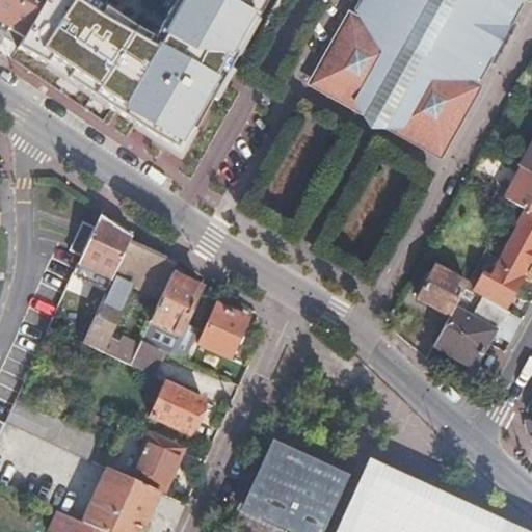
[(0,0),(0,24),(23,37),(44,0),(0,0)]
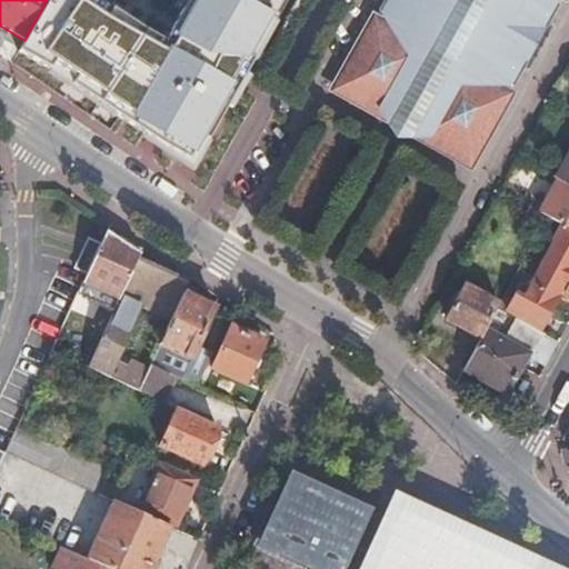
[(187,0),(177,19),(198,31),(192,40),(181,33),(175,48),(142,30),(111,9),(106,16),(88,5),(91,0),(47,0),(25,40),(17,53),(49,70),(52,66),(73,79),(70,86),(195,168),(253,61),(246,57),(268,18),(275,22),(286,0),(187,0)]
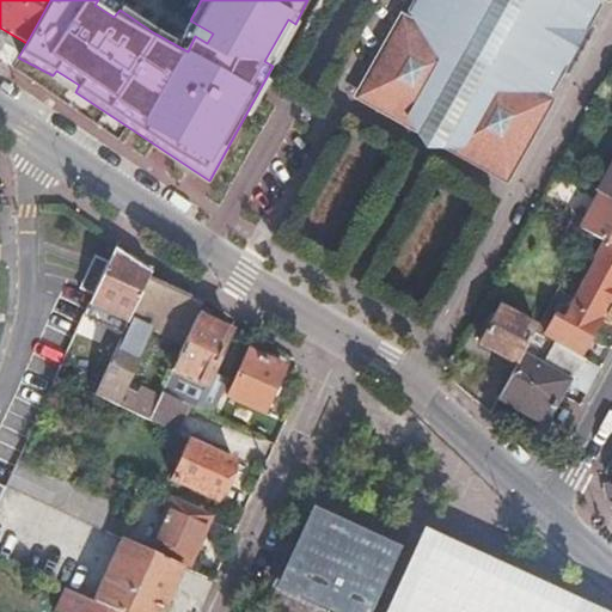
[(424,0),(411,25),(402,20),(359,96),(415,128),(418,121),(451,139),(448,146),(503,176),(546,104),(538,99),(555,71),(567,78),(593,30),(582,24),(595,0),(424,0)]
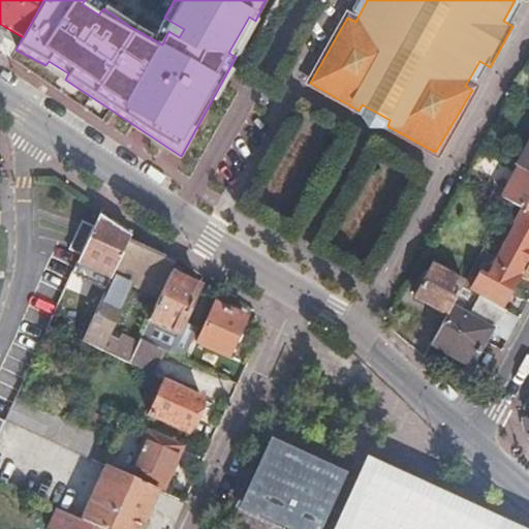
[(528,173),(528,151),(520,167),(528,173)]
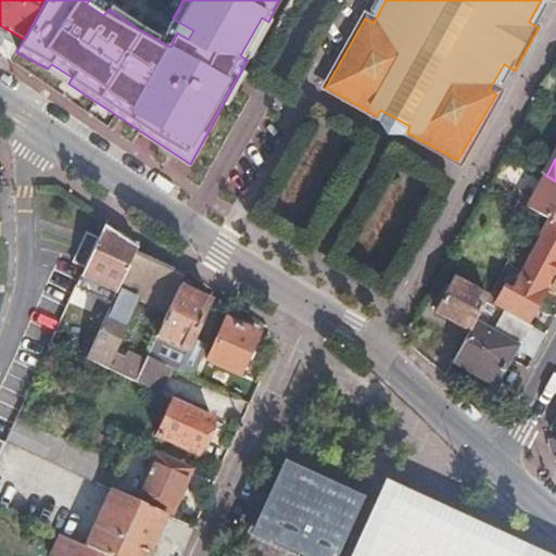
[(544,175),(527,206),(533,210),(548,218),(555,222),(555,181),(546,176),(544,175)]
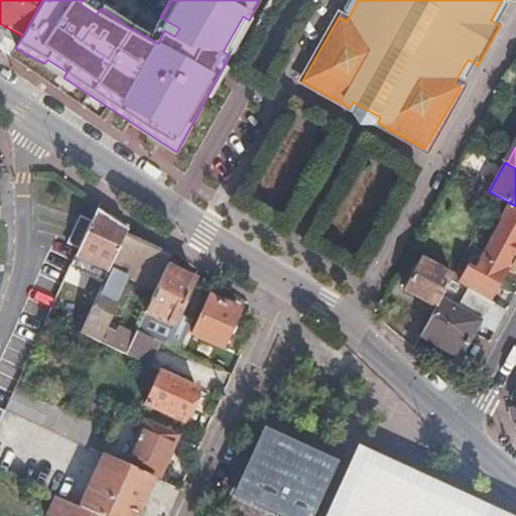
[(485,247),(506,259),(515,241),(515,206),(509,203),(485,247)]
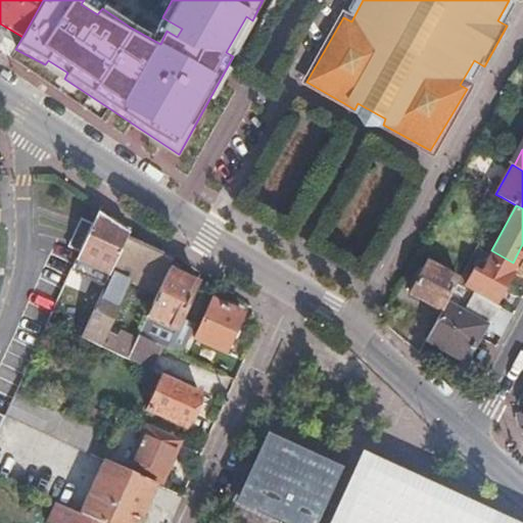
[(112,220),(99,210),(93,223),(81,249),(78,257),(110,273),(110,272),(127,238),(130,232),(112,220)]
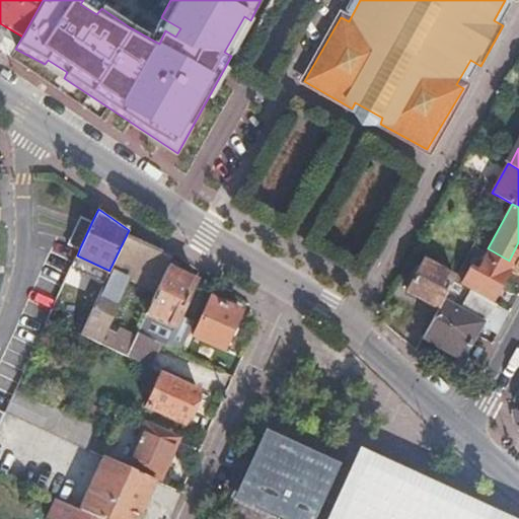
[(80,247),(92,221),(81,216),(69,242),(80,247)]
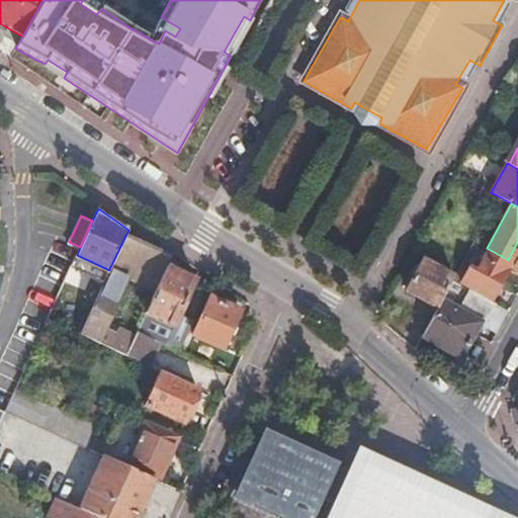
[(145,245),(125,236),(109,269),(156,290),(167,266),(171,257),(145,245)]
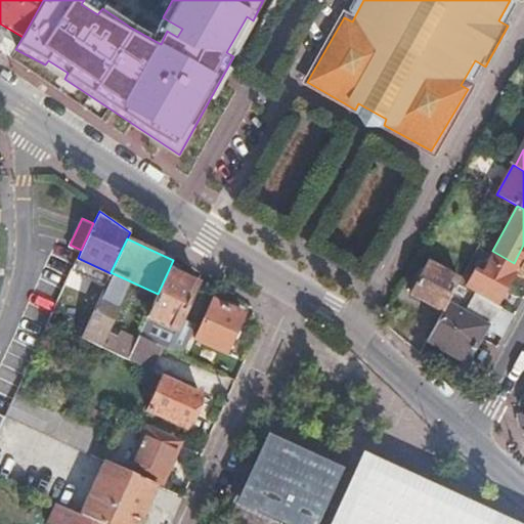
[(501,286),(514,263),(492,251),(479,274),(474,270),(468,280),(461,276),(459,280),(456,284),(466,288),(495,304),(504,287),(501,286)]
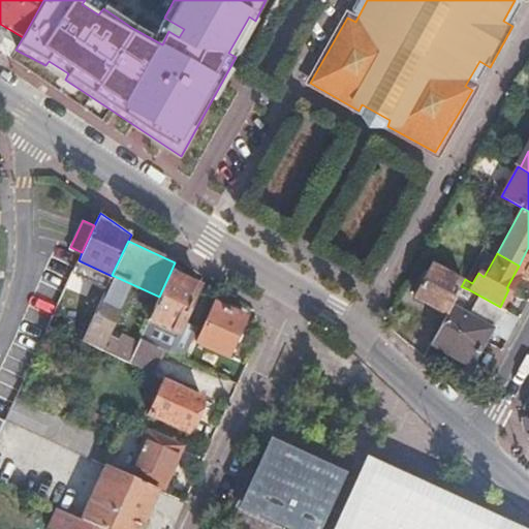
[(413,297),(446,314),(461,286),(463,283),(432,266),(413,297)]
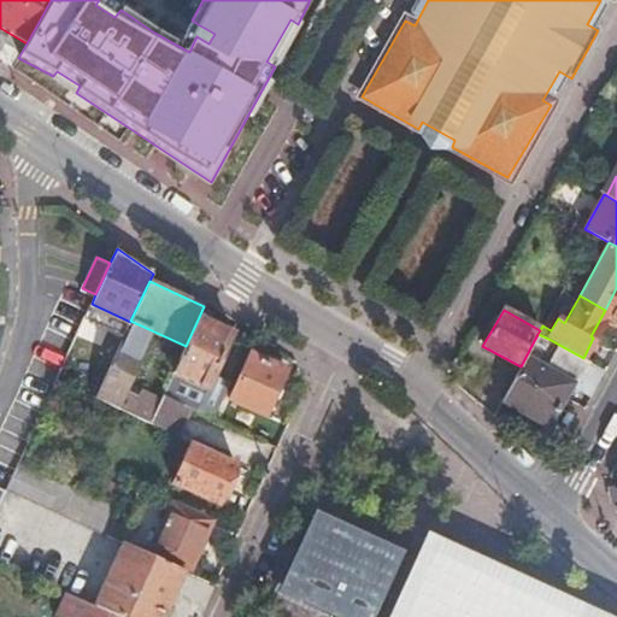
[(231,331),(199,317),(186,346),(174,371),(206,387),(210,381),(213,371),(231,331)]
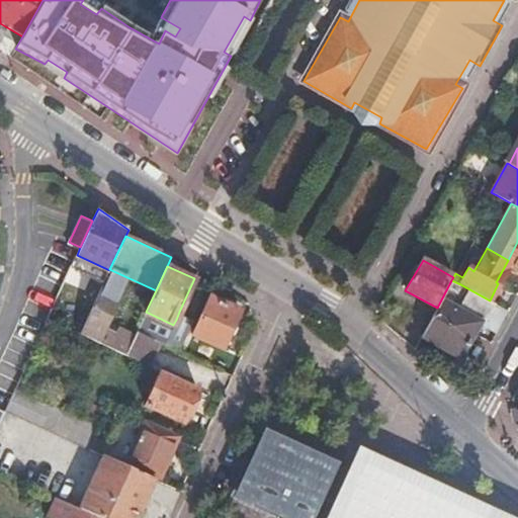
[(483,323),(494,303),(490,300),(460,284),(451,280),(437,308),(423,334),(455,355),(461,352),(472,333),(479,322),(483,323)]
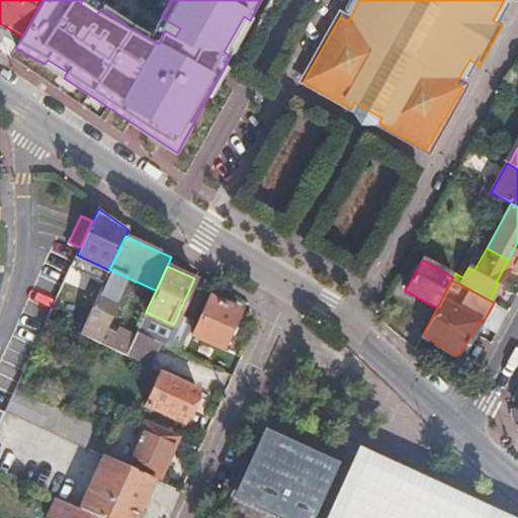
[(104,281),(80,333),(125,354),(137,330),(109,318),(122,289),(104,281)]
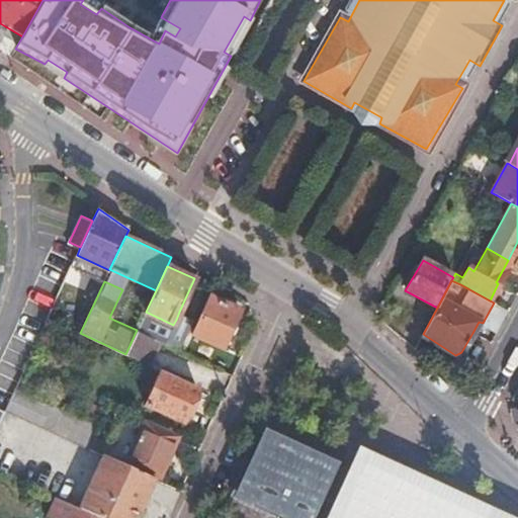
[(179,350),(213,366),(223,347),(240,309),(210,295),(199,321),(195,329),(190,326),(179,350)]
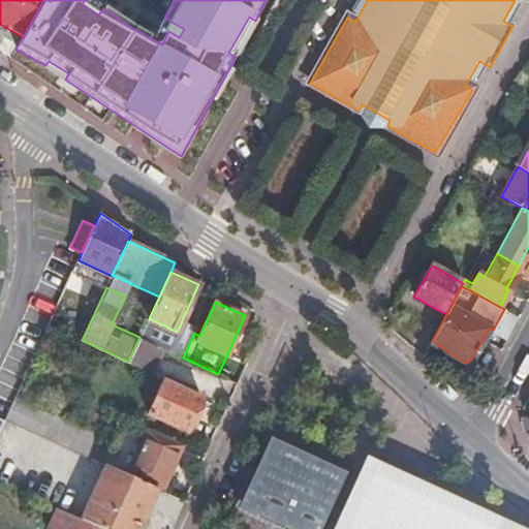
[(177,332),(149,318),(139,337),(164,349),(183,358),(194,333),(180,327),(177,332)]
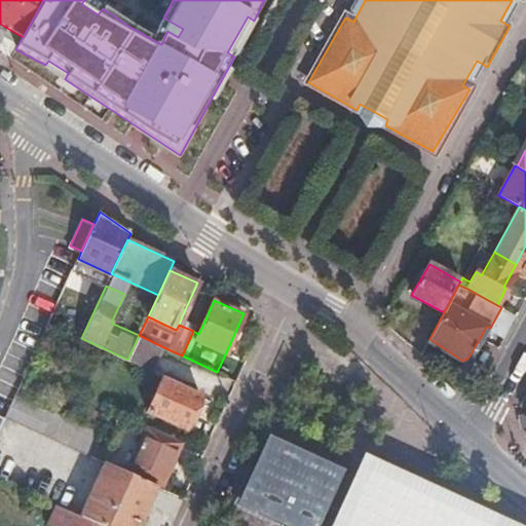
[(196,323),(182,316),(179,325),(193,331),(196,323)]
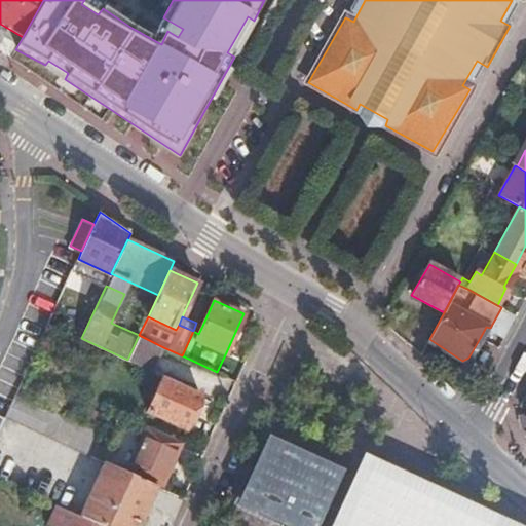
[(202,326),(196,323),(193,331),(198,334),(202,326)]
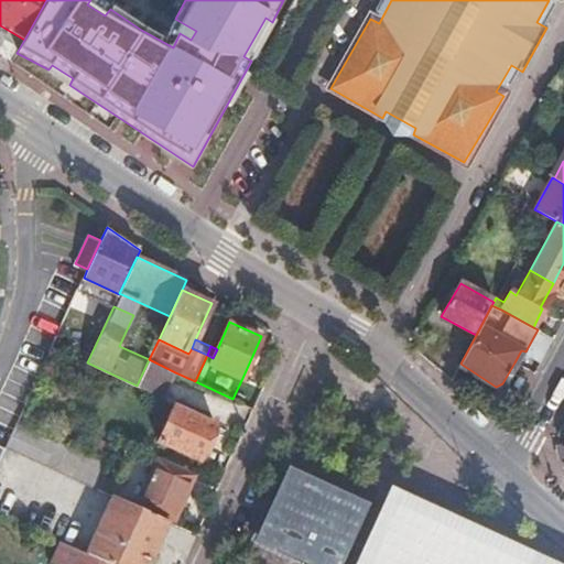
[(149,359),(137,386),(163,398),(175,372),(149,359)]
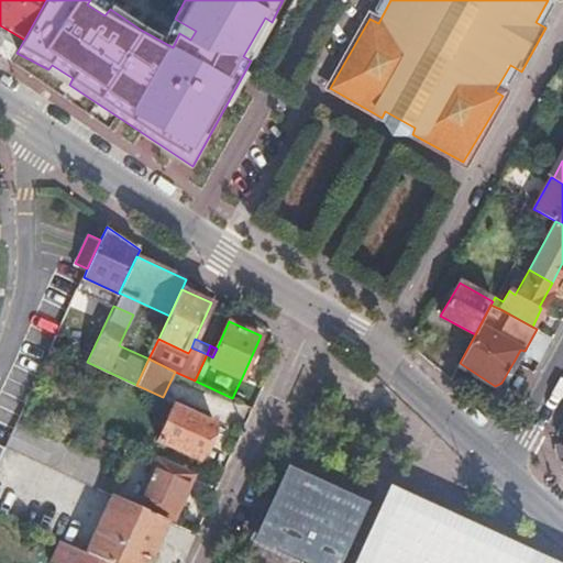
[(199,459),(209,438),(214,441),(219,432),(213,430),(217,423),(175,404),(158,440),(199,459)]
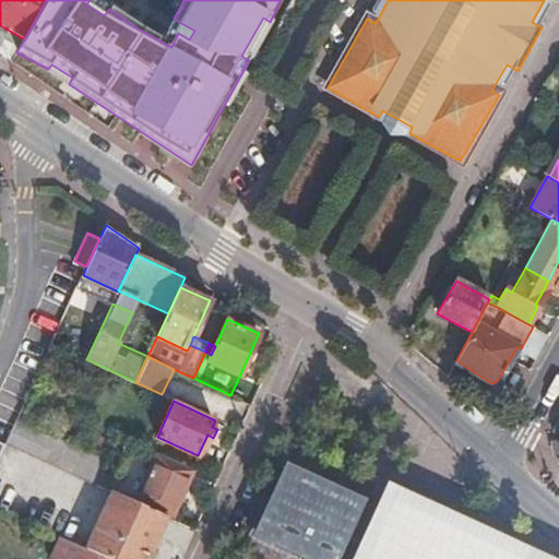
[(18,417),(7,442),(95,485),(96,483),(102,470),(107,459),(18,417)]
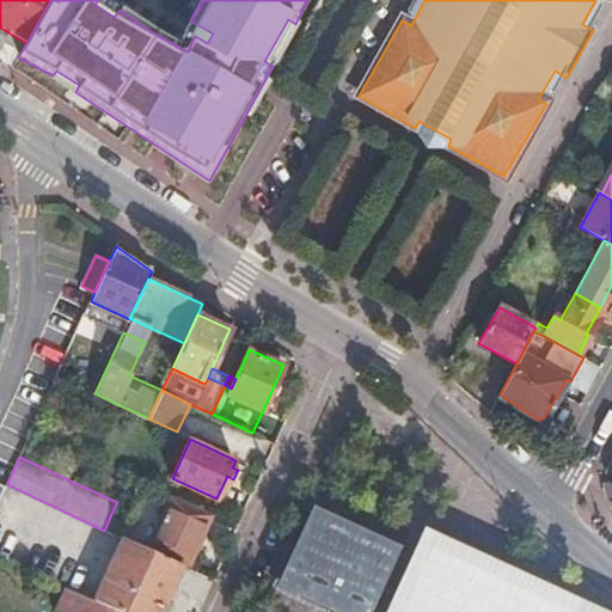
[(152,548),(188,563),(209,515),(173,499),(152,548)]
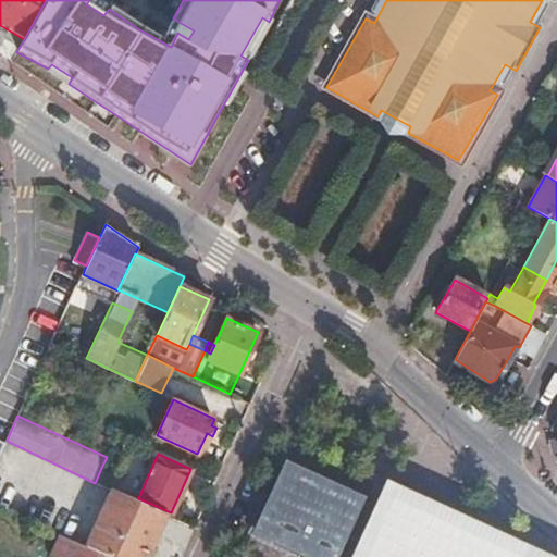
[(247,529),(309,556),(336,556),(367,494),(282,455),(247,529)]
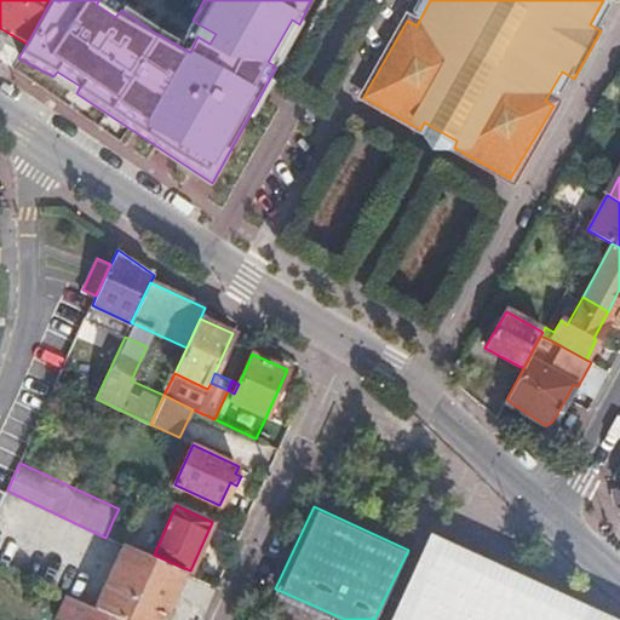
[(113,521),(107,535),(122,543),(128,529),(113,521)]
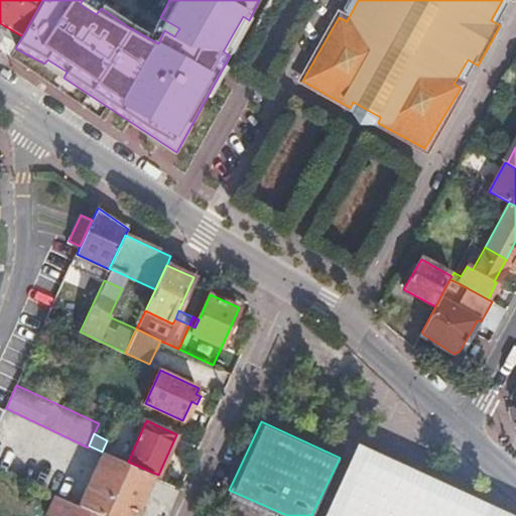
[(387,515),(408,472),(362,450),(331,515),(387,515)]
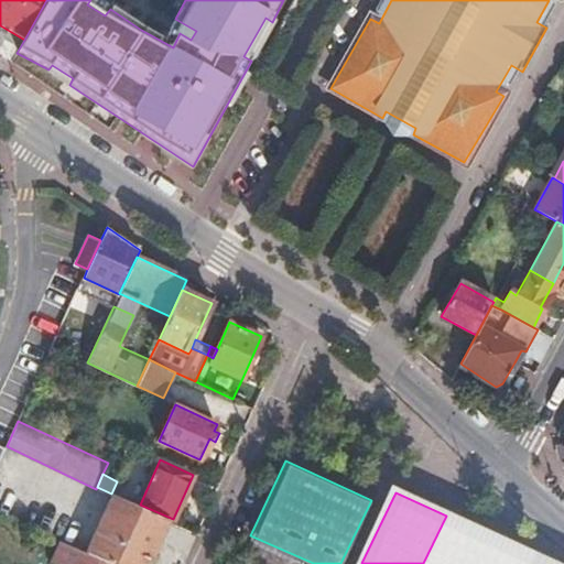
[(100,560),(109,563),(148,563),(169,521),(116,496),(88,554),(100,560)]
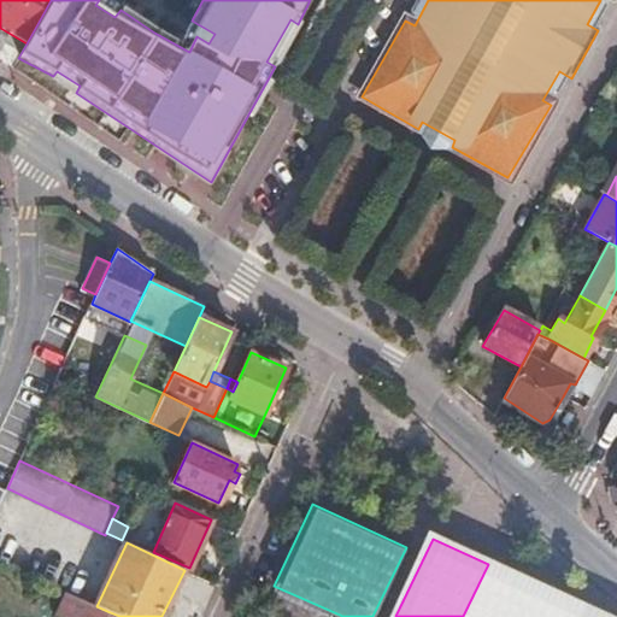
[(603,616),(488,564),(463,616),(603,616)]
